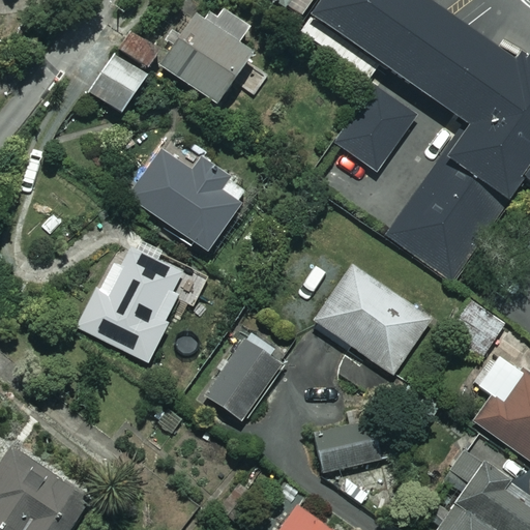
[(273,0),(302,19),(315,0),(273,0)]
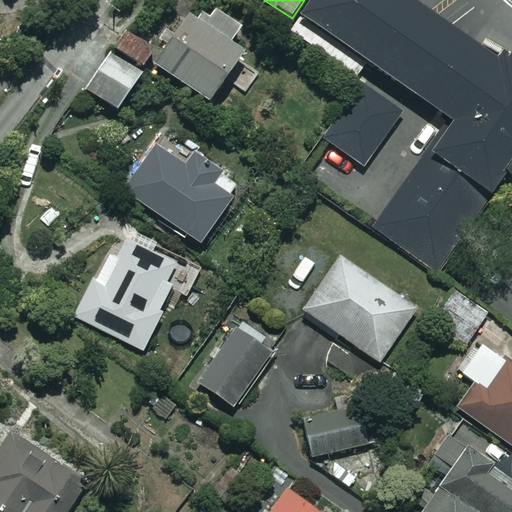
[(511,49),(501,64),(448,26),(432,15),(411,0),(311,0),(300,15),(450,121),(373,229),(433,272),(504,172),(511,159),(511,49)]
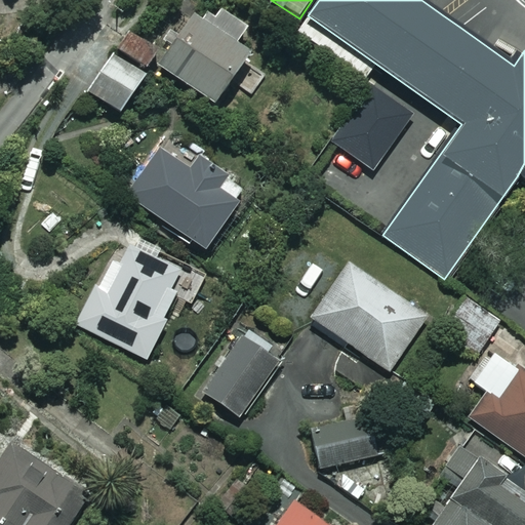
[(248,26),(225,8),(212,25),(195,11),(157,64),(211,104),(249,52),(236,43),(248,26)]
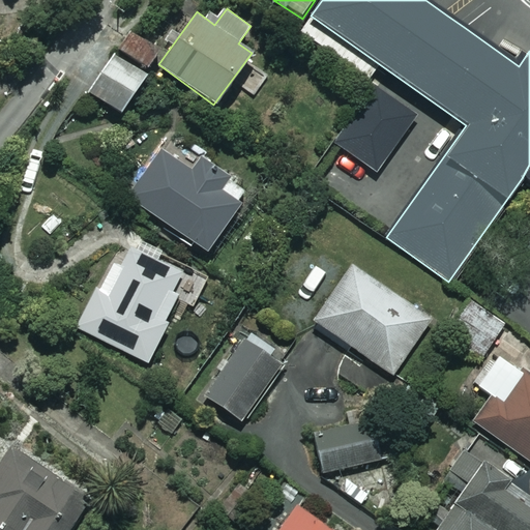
[(146,77),(113,55),(88,92),(121,114),(146,77)]
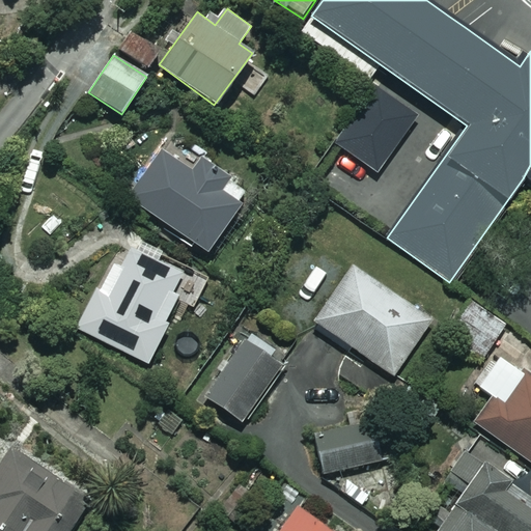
[(415,115),(374,86),(333,145),(372,174),(415,115)]
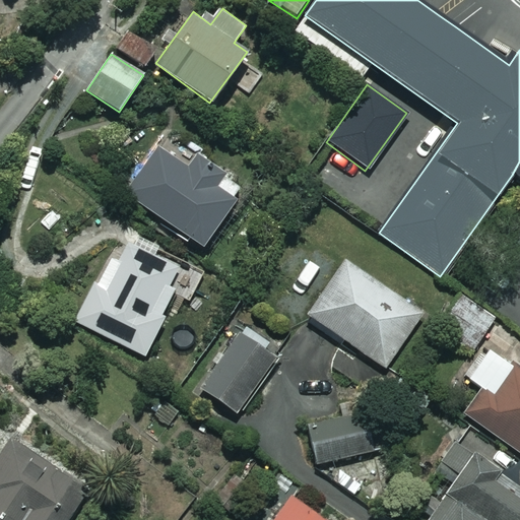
[(189,170),(159,149),(127,196),(203,248),(242,191),(196,159),(189,170)]
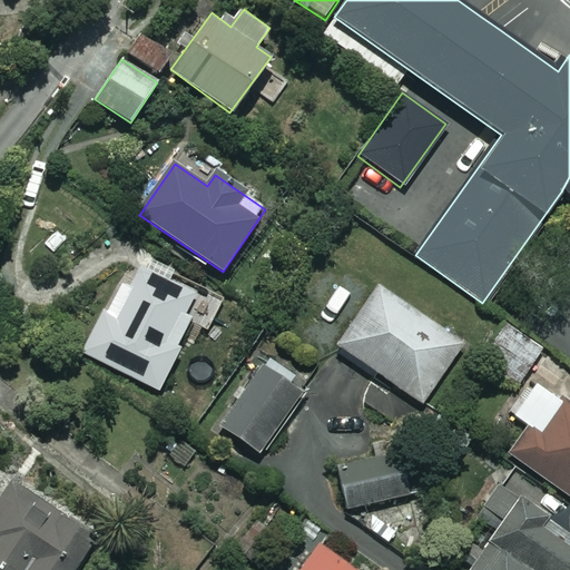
[(194,295),(129,263),(84,353),(158,391),(198,311),(188,306),(194,295)]
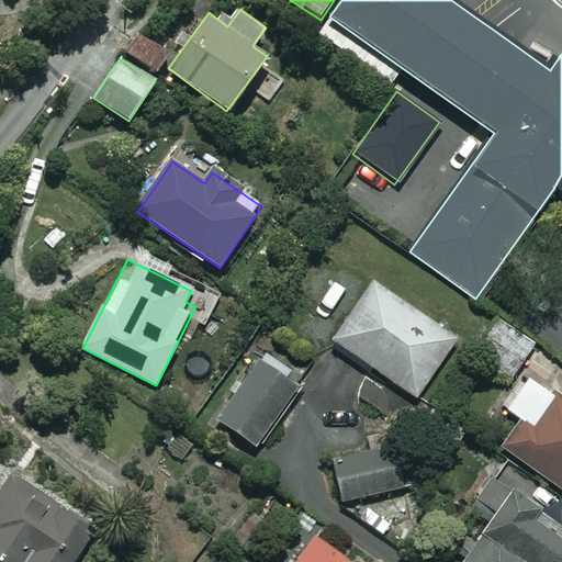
[(458,339),(372,281),(332,341),(417,400),(458,339)]
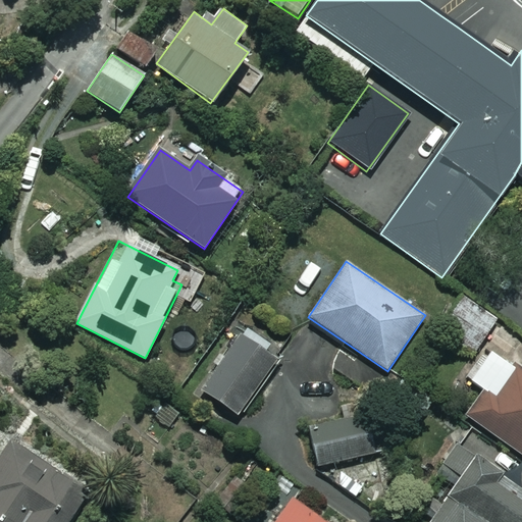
[(276,361),(242,335),(202,392),(237,416),(276,361)]
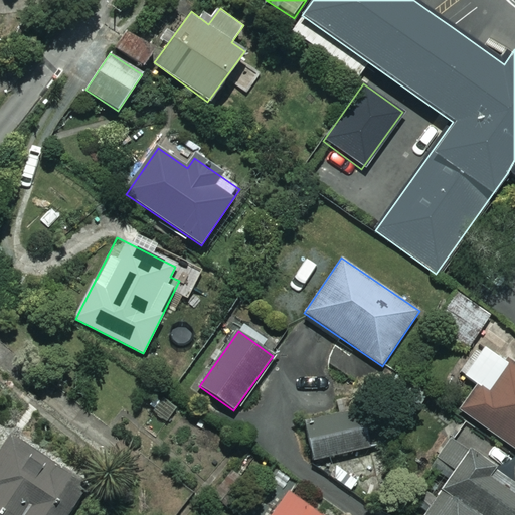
[(514,367),(485,347),(464,376),(477,385),(460,410),(514,449),(514,367)]
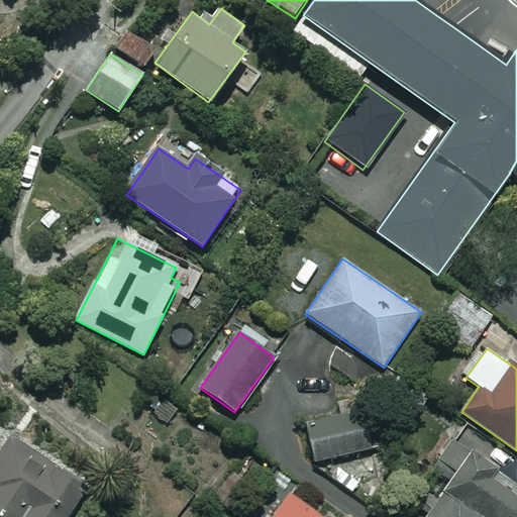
[(377,449),(369,410),(306,424),(314,462),(377,449)]
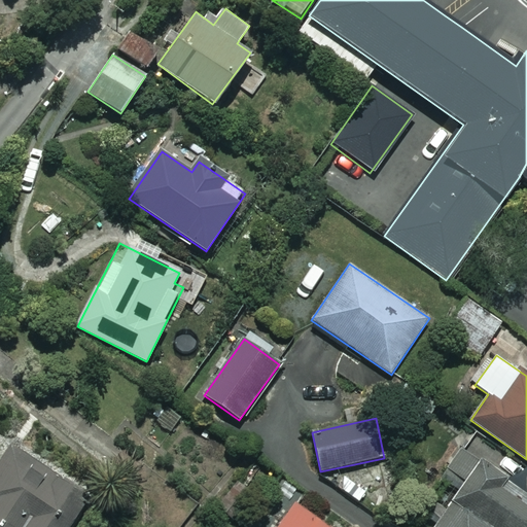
[(526,526),(526,494),(461,448),(447,468),(470,485),(440,526),(526,526)]
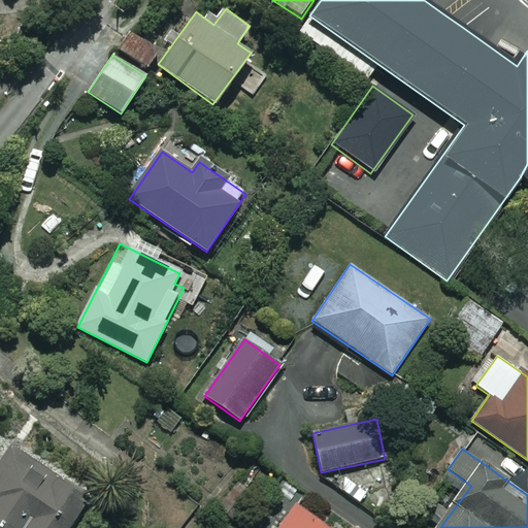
[(27,466),(6,452),(0,461),(0,527),(69,527),(90,497),(31,459),(27,466)]
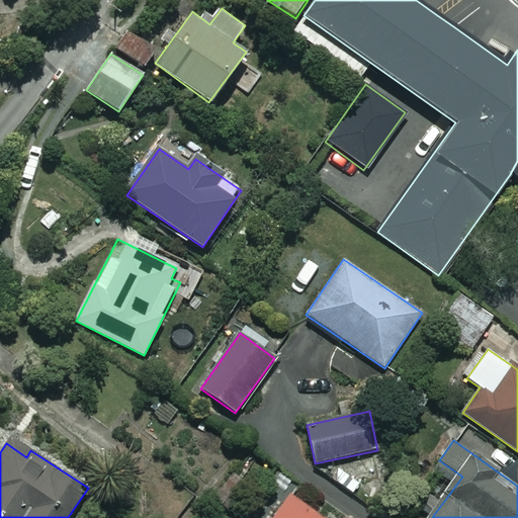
[(324,517),(289,494),(272,517),(324,517)]
